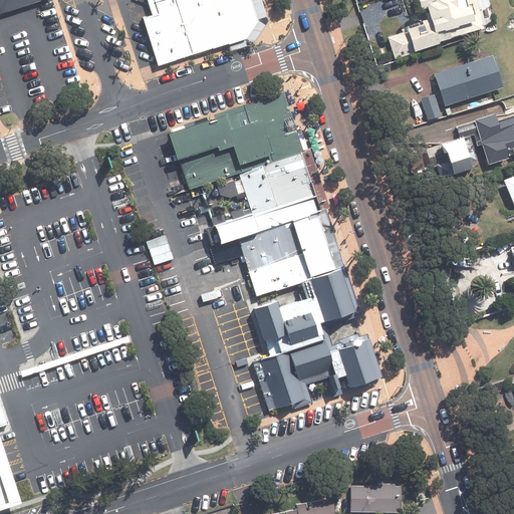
[(0,0),(0,12),(37,0),(0,0)]
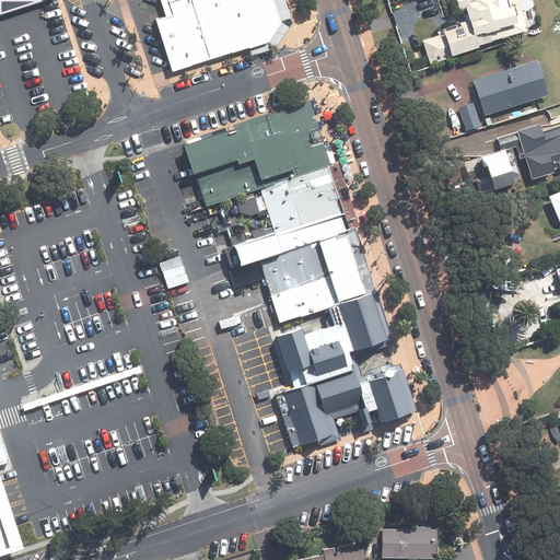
[(273,0),(160,0),(163,8),(152,12),(168,63),(264,34),(278,12),(273,0)]
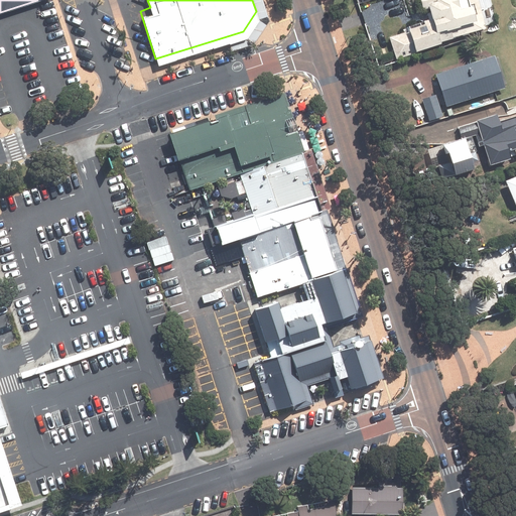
[(438,45),(437,43),(483,29),(474,0),(417,0),(420,11),(425,9),(429,23),(405,30),(406,32),(387,38),(394,58),(438,45)]
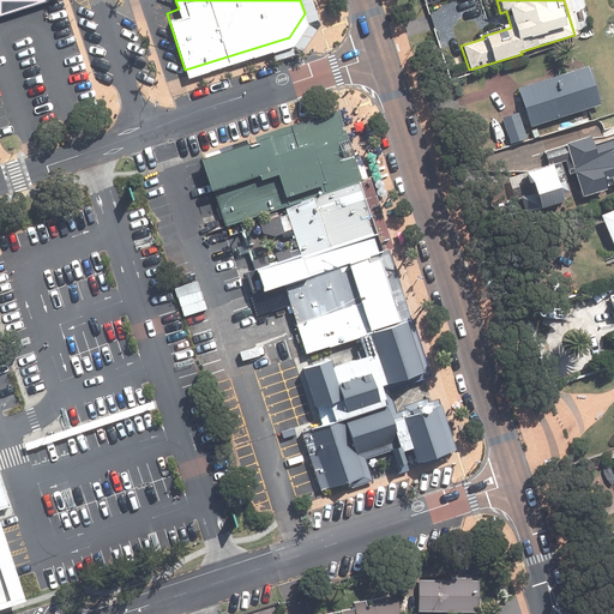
[(585,67),(516,90),(529,128),(597,106),(585,67)]
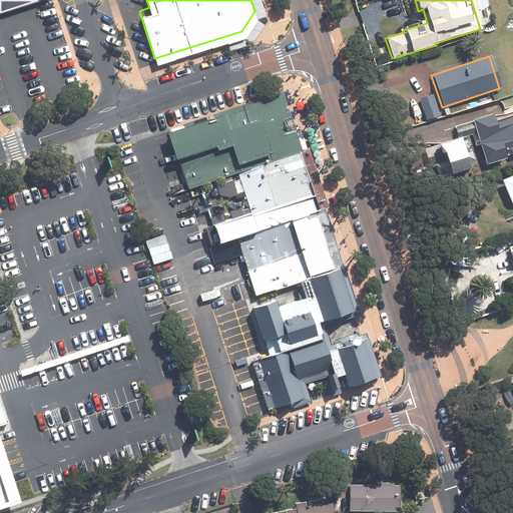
[(235,172),(300,151),(280,93),(169,130),(170,132),(188,188),(235,172)]
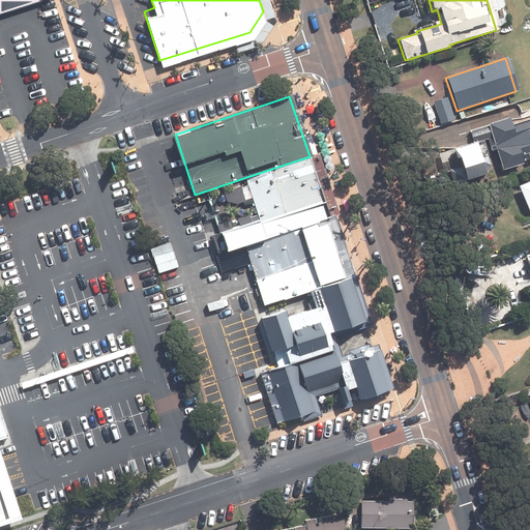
[(432,102),(439,125),(452,120),(445,98),(432,102)]
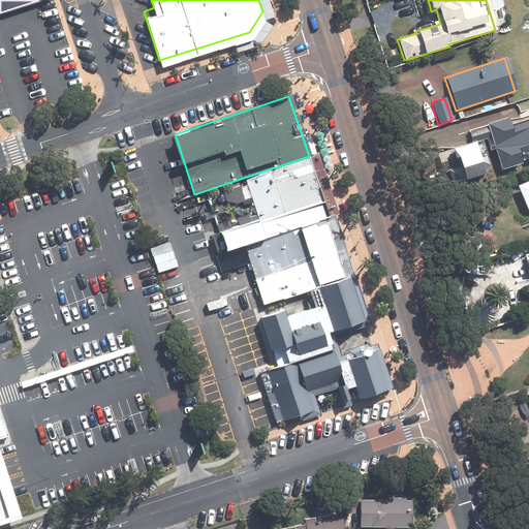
[(470,132),(473,143),(491,137),(501,170),(522,164),(521,162),(528,159),(528,121),(510,127),(506,118),(487,124),(488,126),(470,132)]
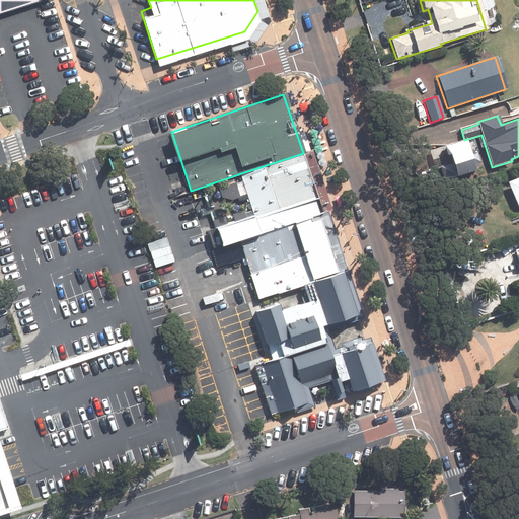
[(464,141),(437,150),(447,181),(474,173),(471,165),(477,163),(474,155),(469,156),(464,141)]
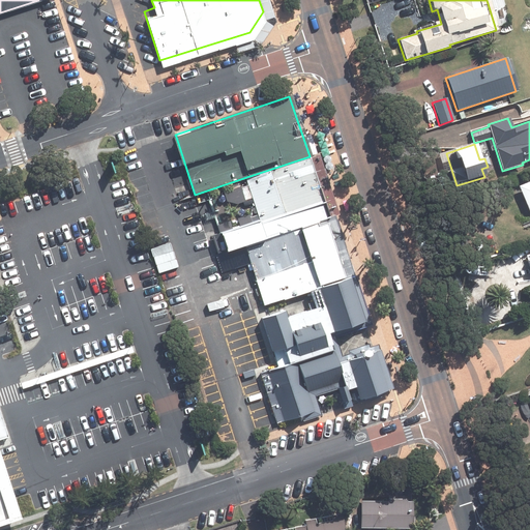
[(264,240),(322,221),(328,218),(308,158),(310,158),(310,156),(243,178),(246,186),(223,195),(227,206),(251,199),(257,219),(249,222),(248,223),(249,224),(251,229),(259,226),(264,240)]
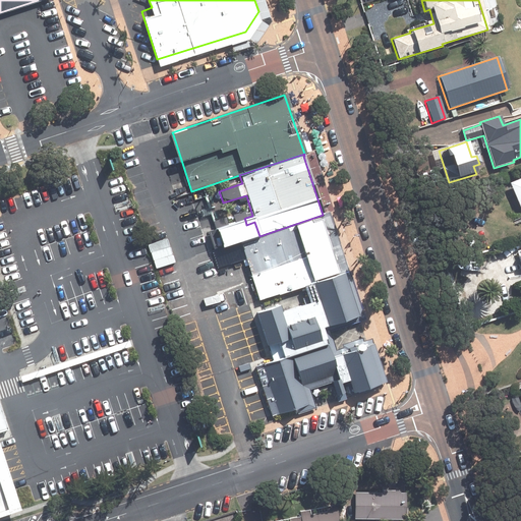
[(520,178),(508,183),(519,208),(520,207),(520,178)]
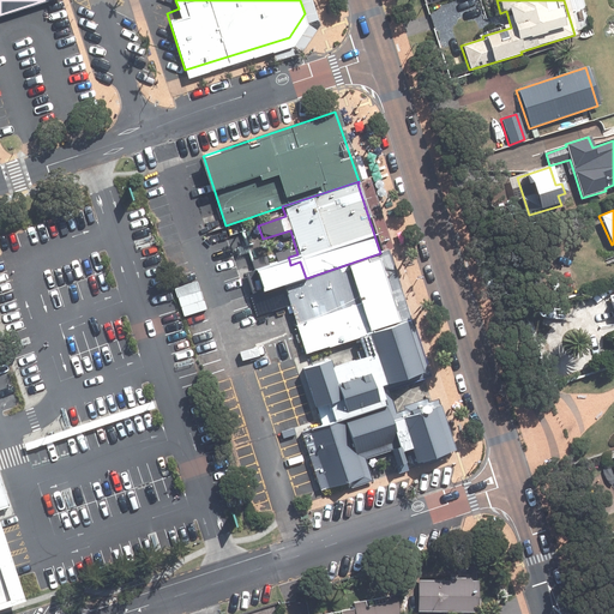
[(365,335),(396,324),(373,256),(306,278),(283,287),(306,354),(365,335)]
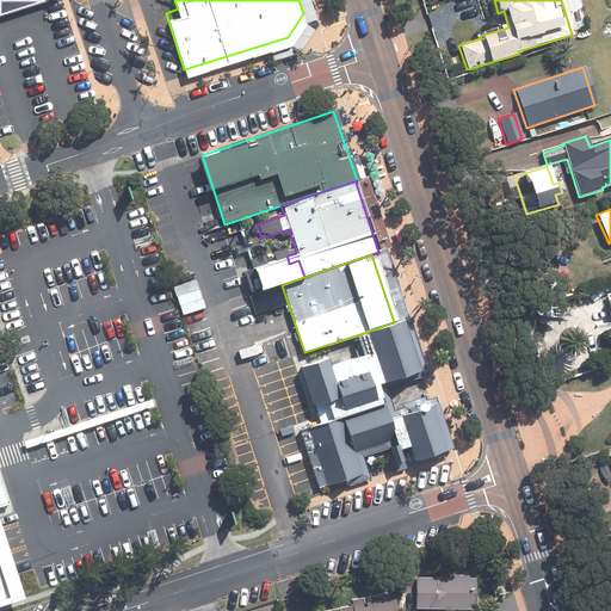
[(319,425),(382,402),(376,386),(417,372),(400,322),(394,323),(394,322),(363,333),(370,353),(327,368),(325,360),(300,369),(319,425)]
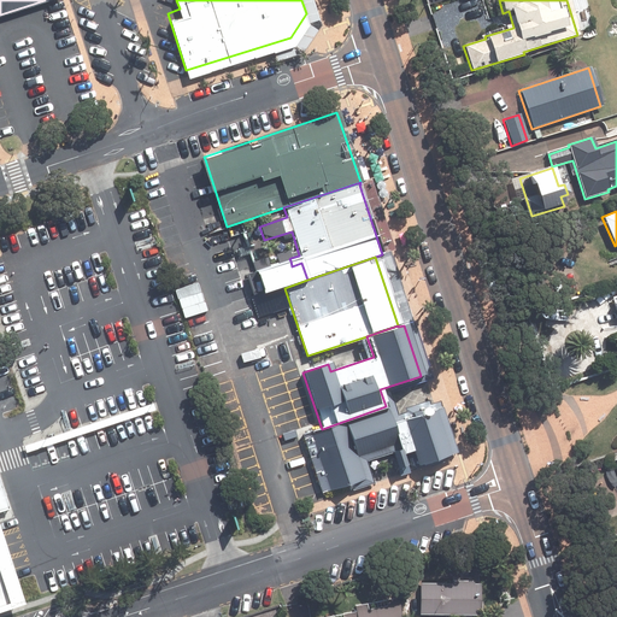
[(386,406),(322,429),(303,435),(322,493),(364,479),(366,486),(372,485),(365,463),(398,452),(400,456),(410,452),(415,468),(452,454),(438,410),(392,424),(386,406)]
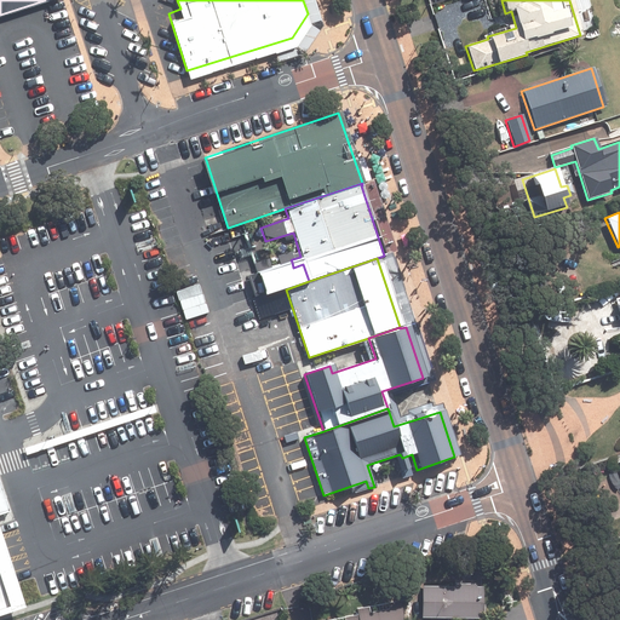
[(0,614),(29,604),(0,515),(12,510),(0,471),(0,614)]
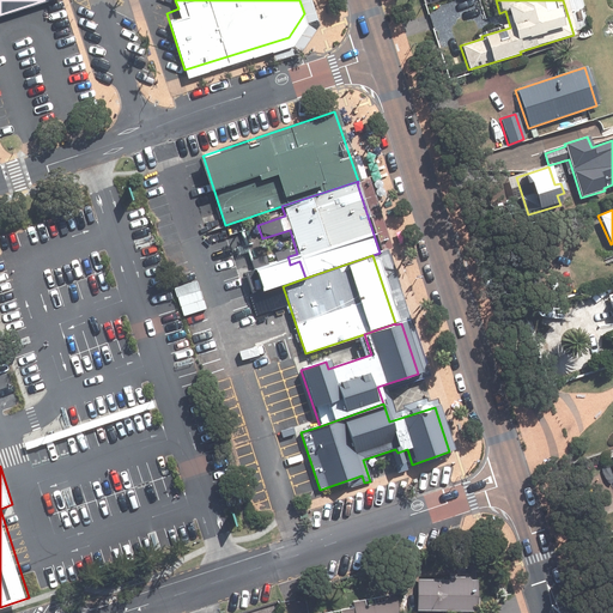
[(416,608),(459,608),(459,612),(467,612),(467,608),(475,608),(475,577),(469,577),(469,575),(448,575),(448,577),(416,577),(416,608)]
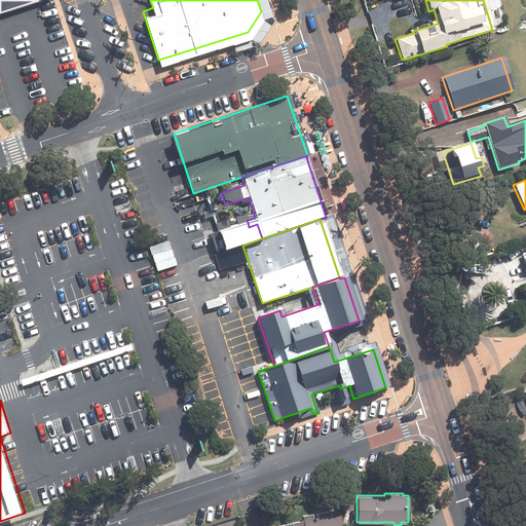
[(303,520),(303,525),(342,525),(339,509),(302,515),(303,520)]
